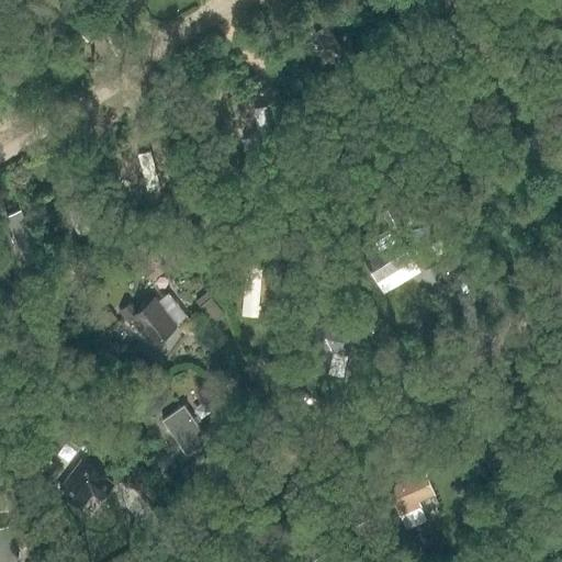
[(408,42),(395,51),(402,60),(415,51),(408,42)]
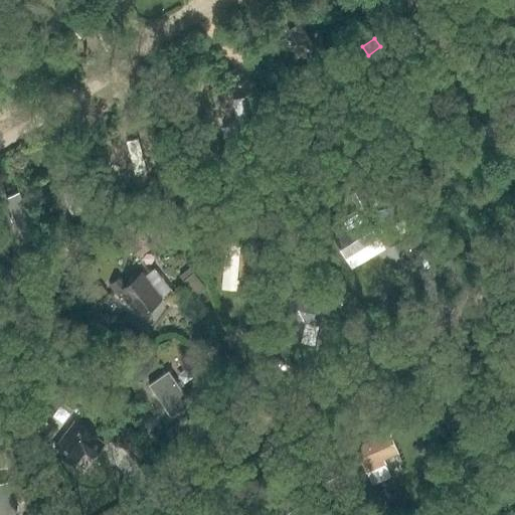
[(282,59),(275,64),(280,74),(288,70),(282,59)]
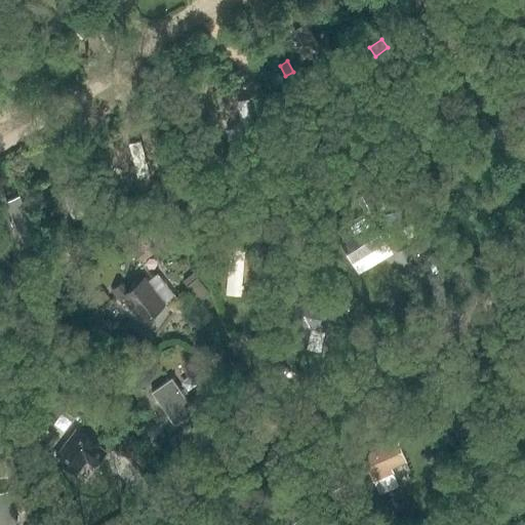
[(171,145),(158,146),(159,157),(171,156),(171,145)]
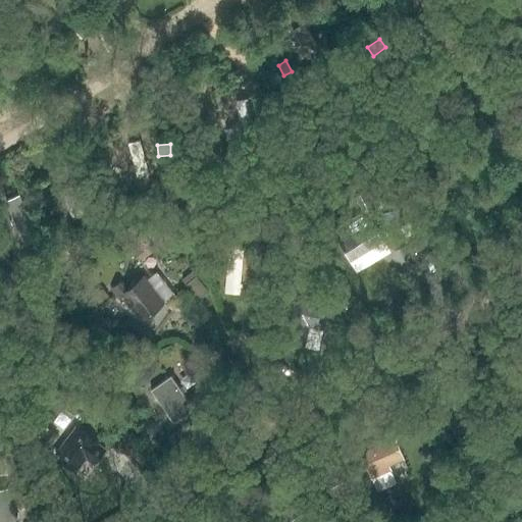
[(64,188),(77,218),(89,213),(76,183),(64,188)]
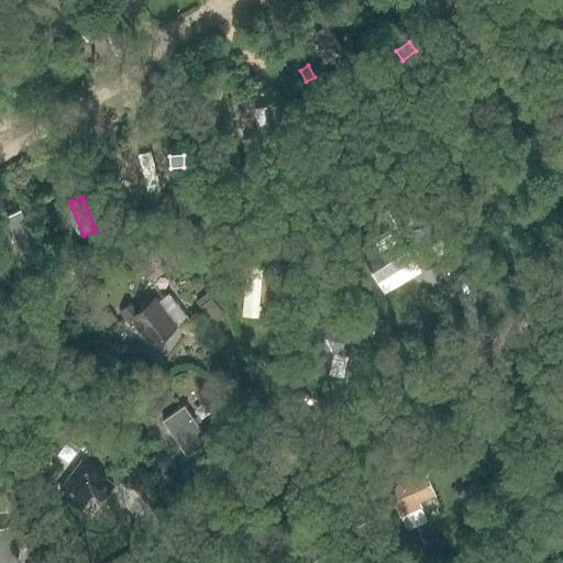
[(25,207),(9,216),(31,257),(47,249),(25,207)]
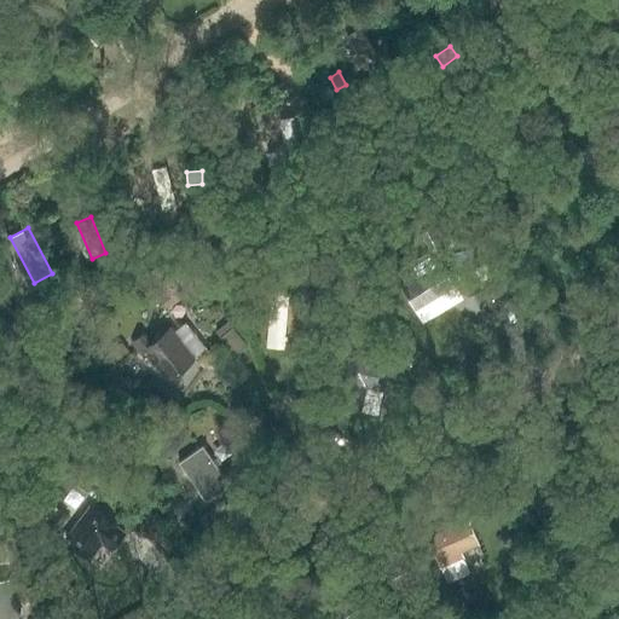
[(440,242),(432,229),(422,236),(431,248),(440,242)]
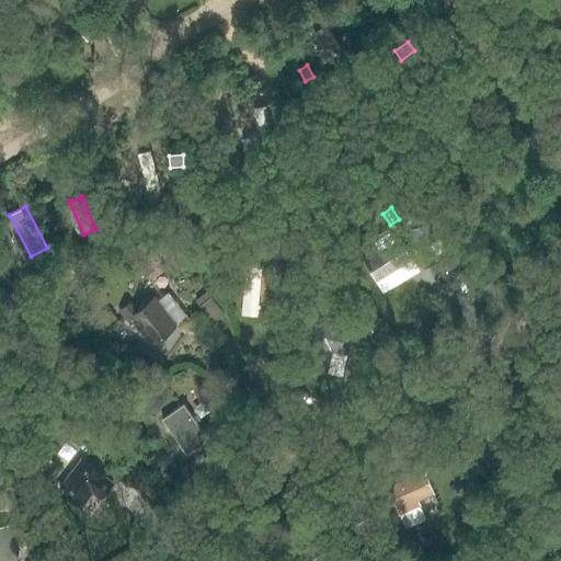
[(378,282),(413,260),(393,228),(358,250),(378,282)]
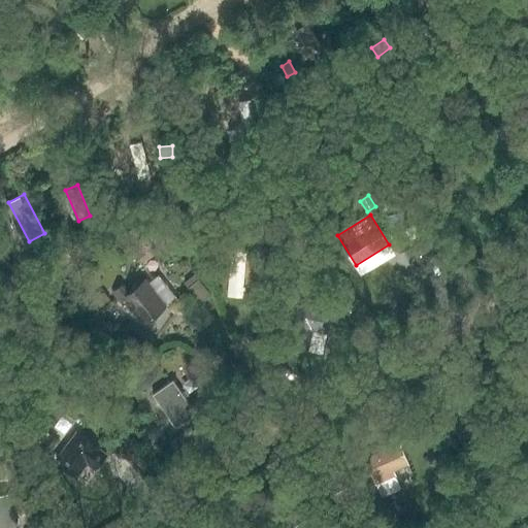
[(271,228),(259,230),(260,238),(272,237),(271,228)]
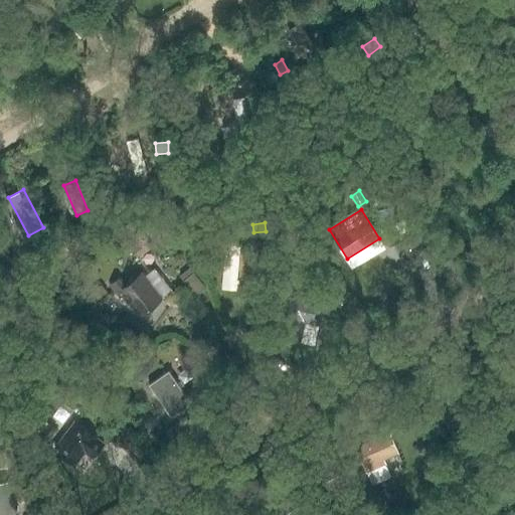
[(240,287),(242,244),(227,243),(226,286),(240,287)]
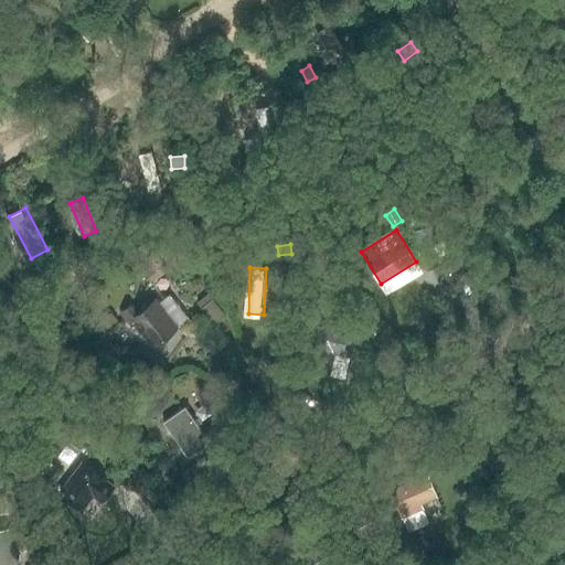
[(180,328),(156,297),(138,311),(130,302),(120,310),(132,326),(135,324),(141,332),(142,331),(156,347),(180,328)]
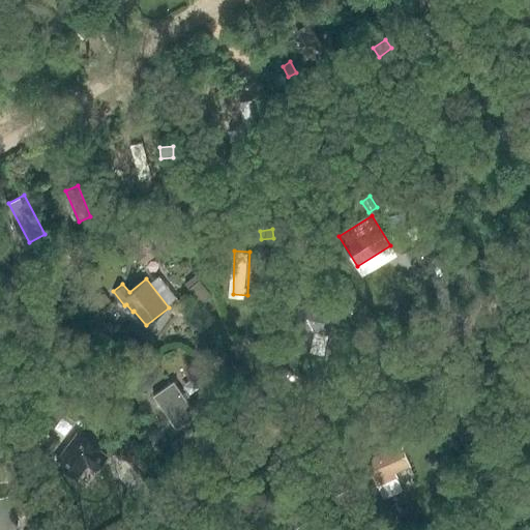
[(112,300),(106,292),(95,300),(101,308),(112,300)]
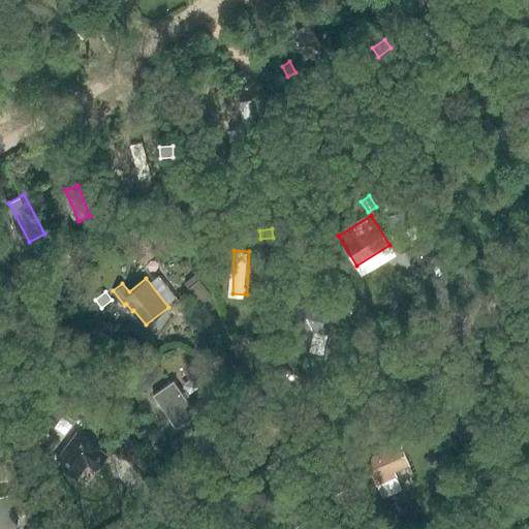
[(347,302),(354,310),(362,304),(354,296),(347,302)]
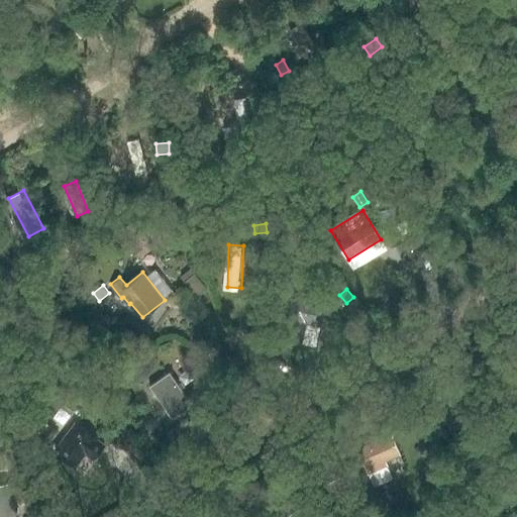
[(299,297),(297,296),(286,337),(316,345),(320,330),(327,304),(299,297)]
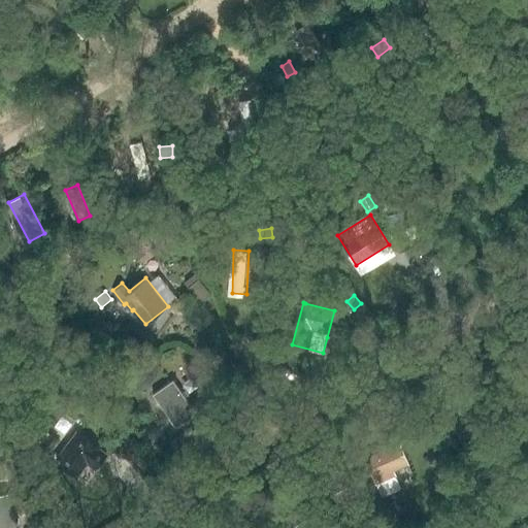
[(177,428),(198,414),(174,380),(154,394),(177,428)]
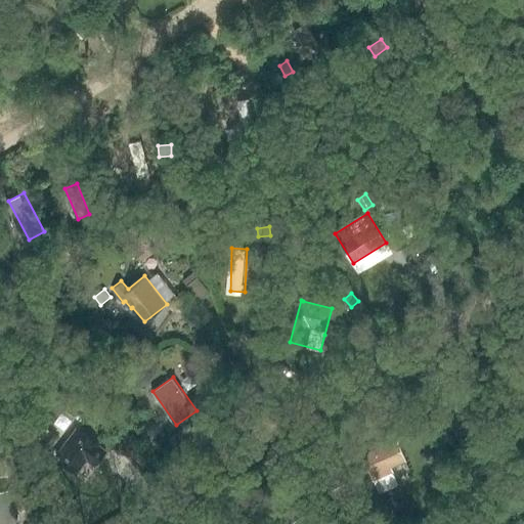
[(72,421),(77,413),(68,406),(62,412),(72,421)]
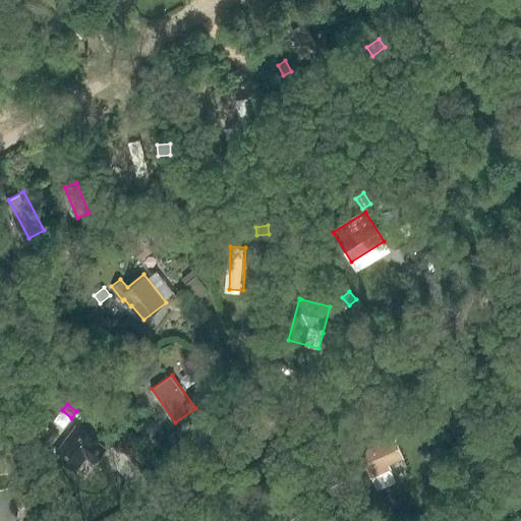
[(88,456),(95,462),(106,449),(77,426),(56,454),(76,469),(88,456)]
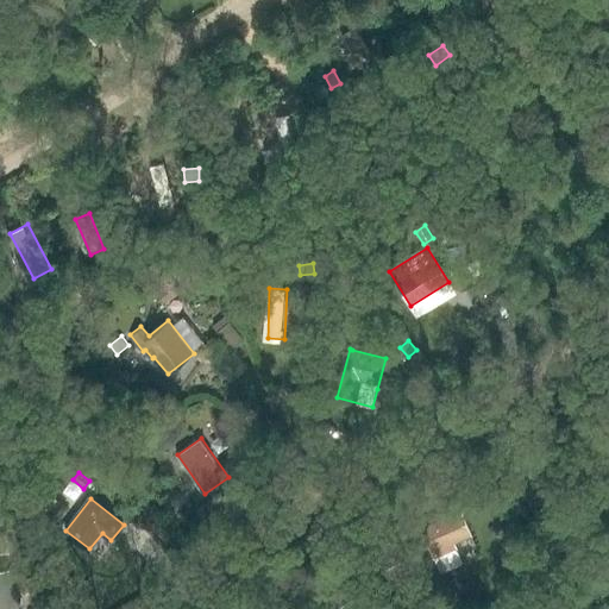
[(420,526),(434,559),(458,550),(454,541),(472,534),(462,507),(420,526)]
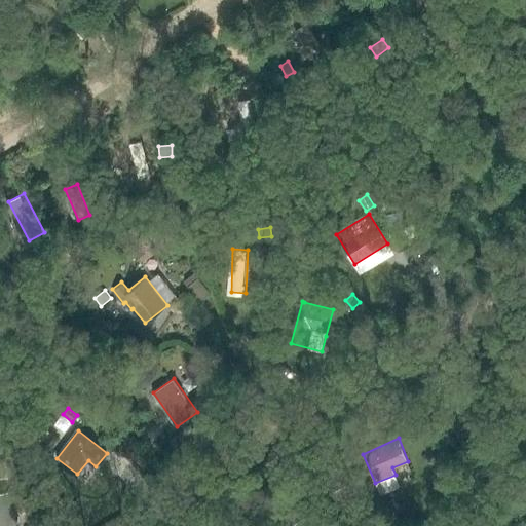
[(184,449),(181,442),(171,449),(175,455),(184,449)]
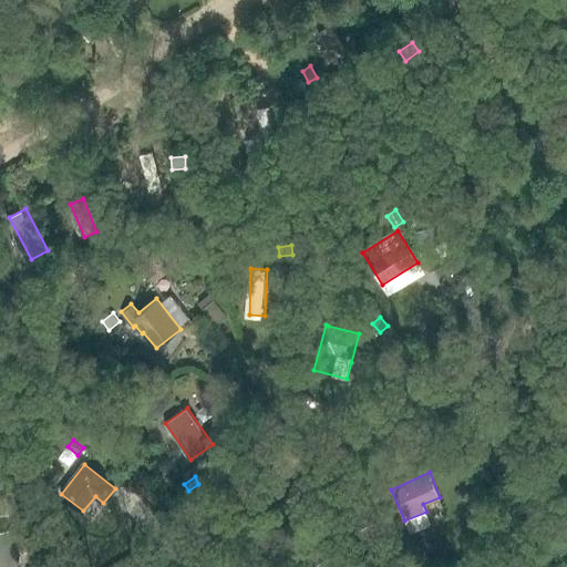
[(0,497),(0,514),(13,513),(11,496),(0,497)]
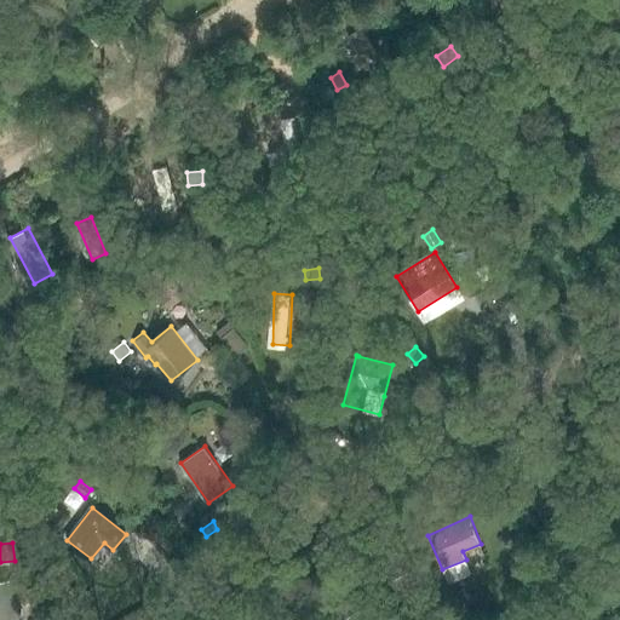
[(17,577),(0,579),(0,619),(10,619),(23,619),(17,577)]
